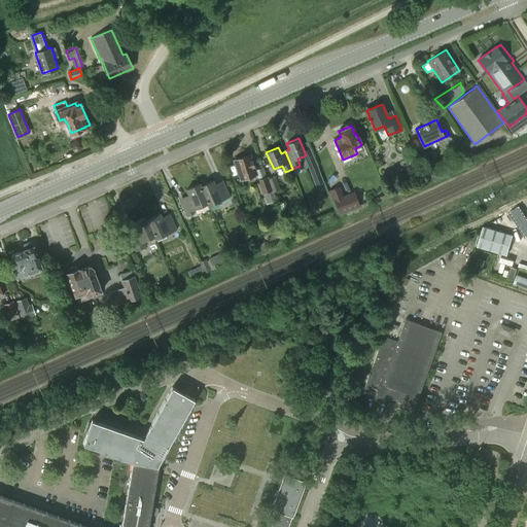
[(242,179),(256,174),(250,154),(235,160),(242,179)]
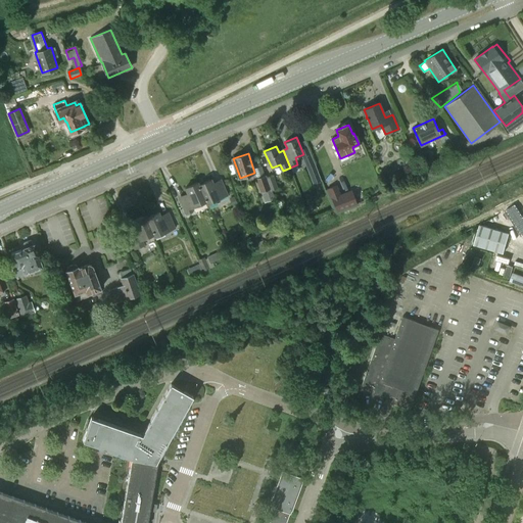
[(315,164),(314,164),(307,168),(313,183),(321,180),(315,164)]
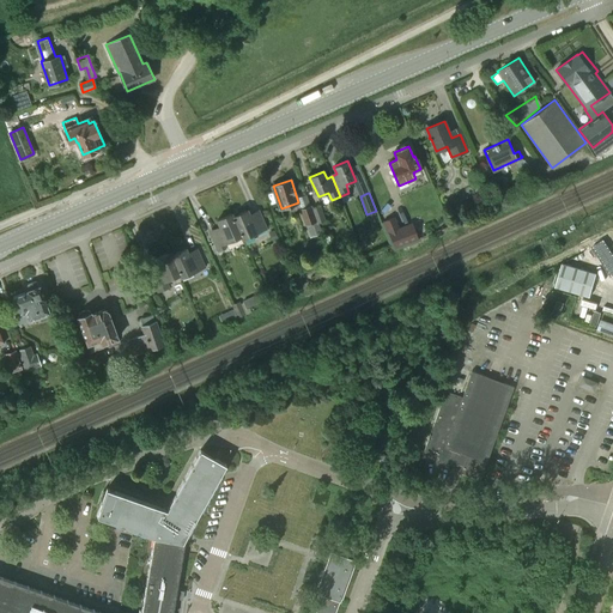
[(320,205),(311,208),(316,220),(317,223),(326,220),(320,205)]
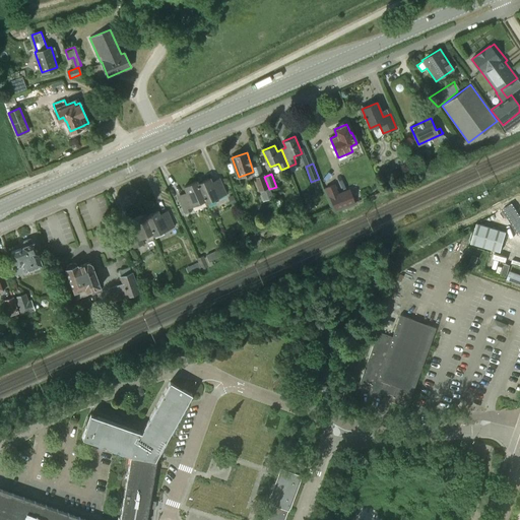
[(268,187),(264,177),(263,175),(254,178),(259,190),(268,187)]
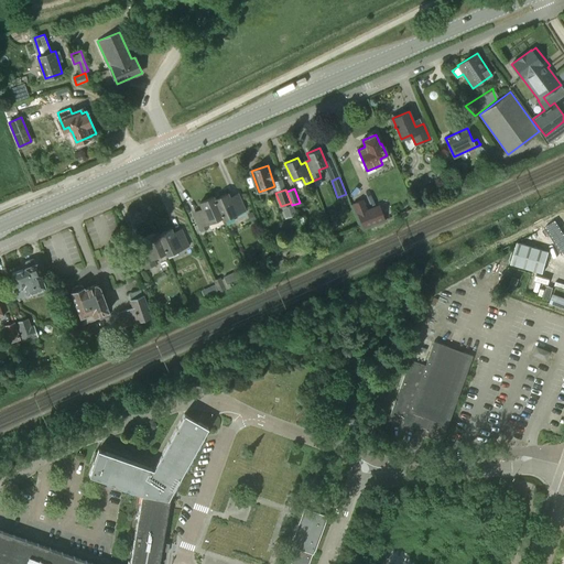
[(213,197),(221,218),(223,220),(246,210),(238,194),(229,197),(228,193),(215,198),(214,196),(213,197)]
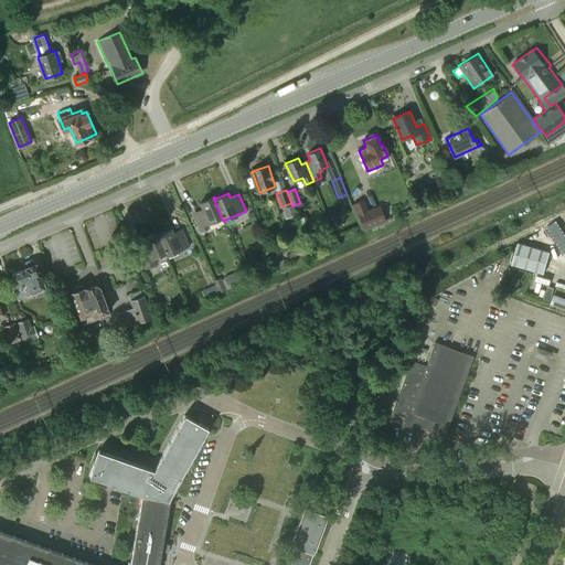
[(222,219),(213,198),(200,203),(204,212),(194,215),(201,232),(209,228),(206,225),(222,219)]
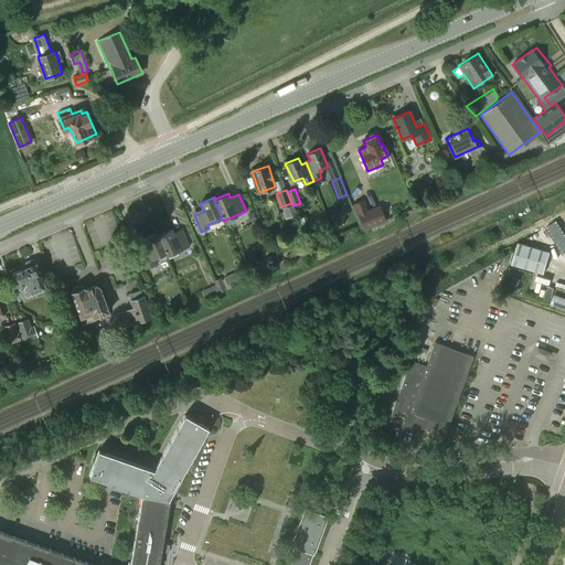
[(381,206),(372,210),(366,212),(362,202),(355,205),(366,228),(386,219),(381,206)]
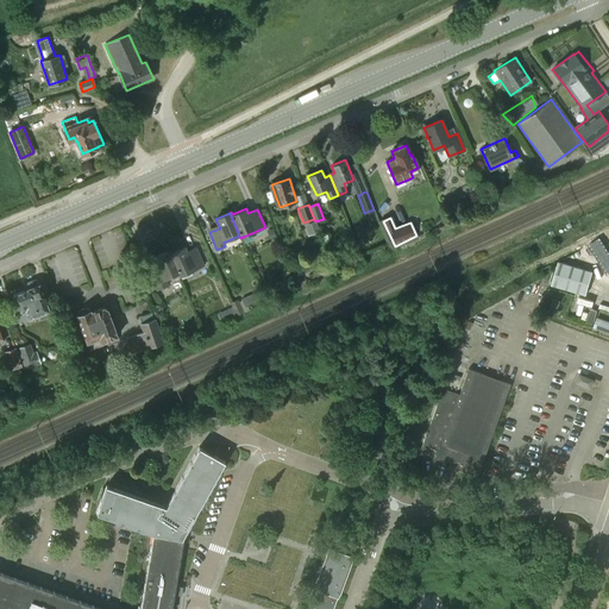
[(608,272),(608,252),(600,238),(588,246),(606,275),(608,272)]
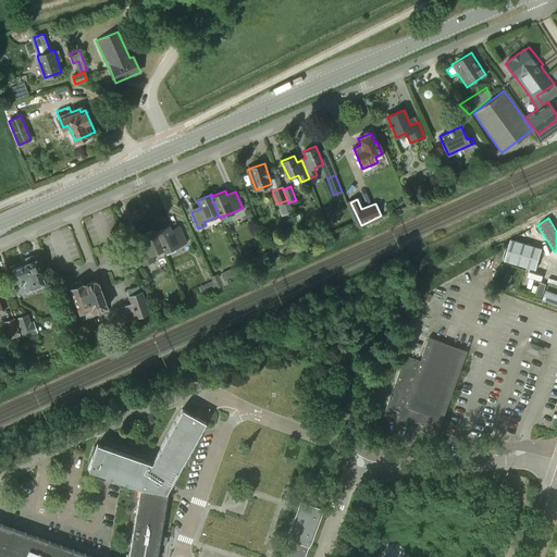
[(155,230),(163,250),(164,252),(186,243),(180,226),(171,230),(170,225),(156,232),(156,229),(155,230)]
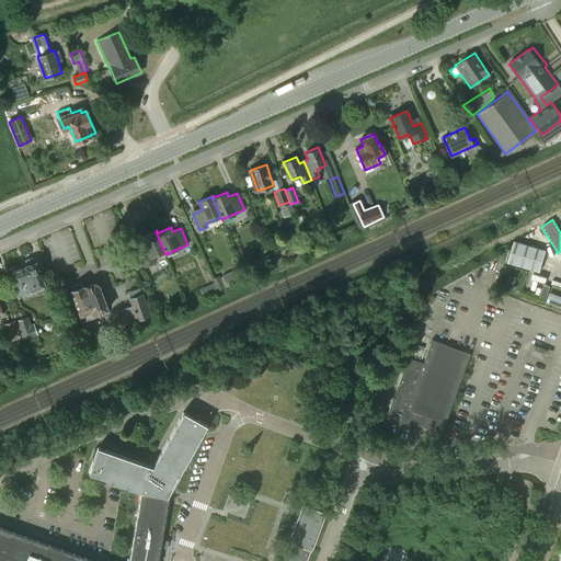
[(164,252),(156,231),(142,237),(146,245),(136,249),(145,267),(155,263),(152,256),(164,252)]
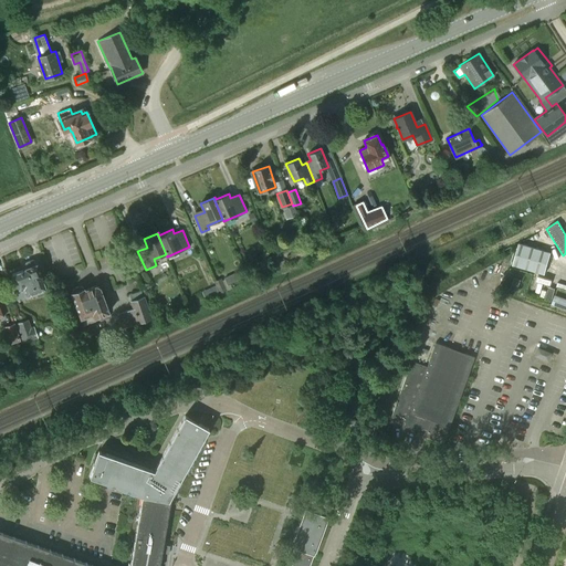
[(519,243),(512,265),(544,274),(551,253),(519,243)]
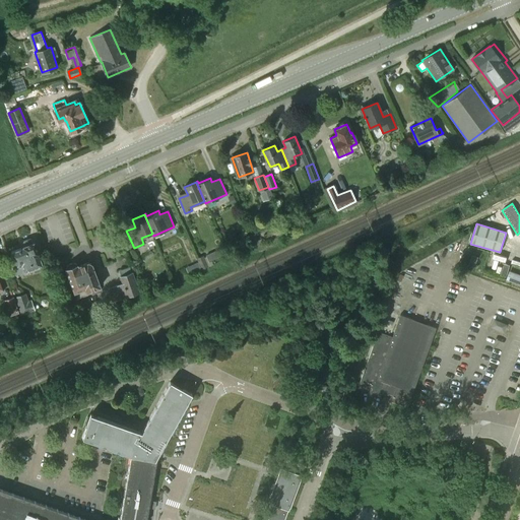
[(270,230),(273,237),(282,234),(278,226),(270,230)]
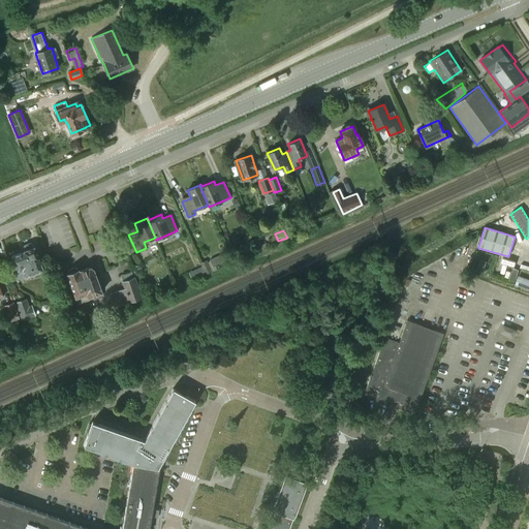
[(25,251),(21,252),(29,274),(32,273),(34,278),(44,274),(42,268),(38,257),(39,256),(33,243),(30,242),(24,244),(23,246),(25,251)]
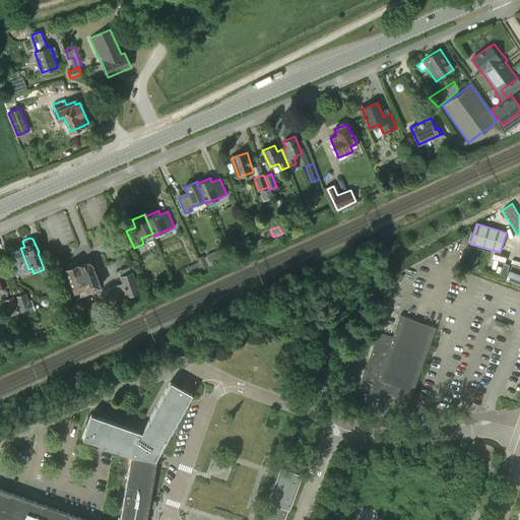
[(28,269),(20,248),(10,252),(14,261),(10,262),(15,274),(28,269)]
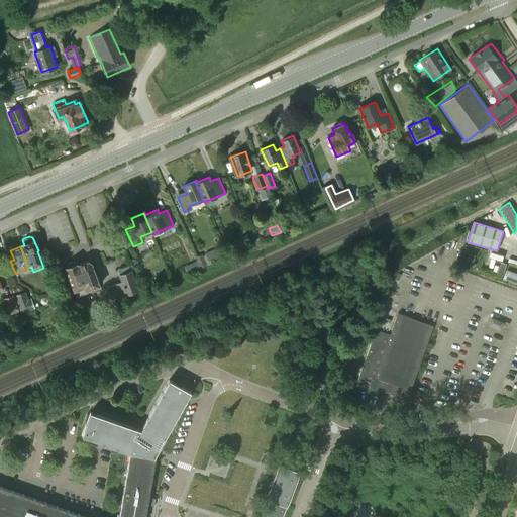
[(205,253),(207,260),(214,256),(211,250),(205,253)]
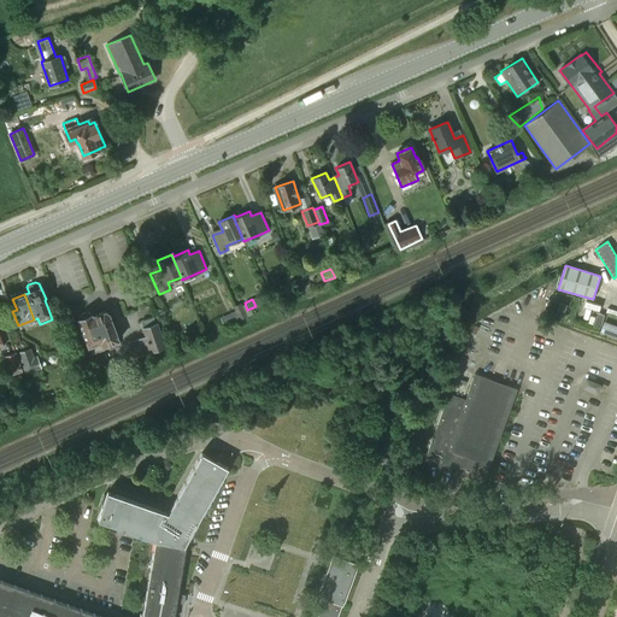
[(586,301),(580,318),(592,322),(594,317),(589,316),(593,305),(586,301)]
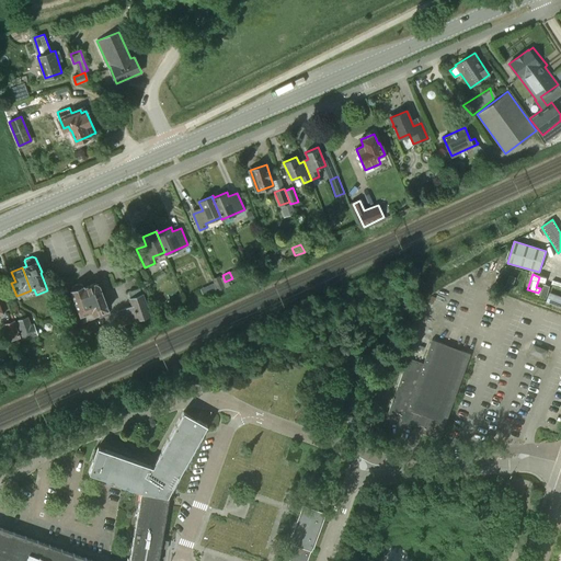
[(213,278),(218,290),(225,287),(219,276),(214,278),(213,278)]
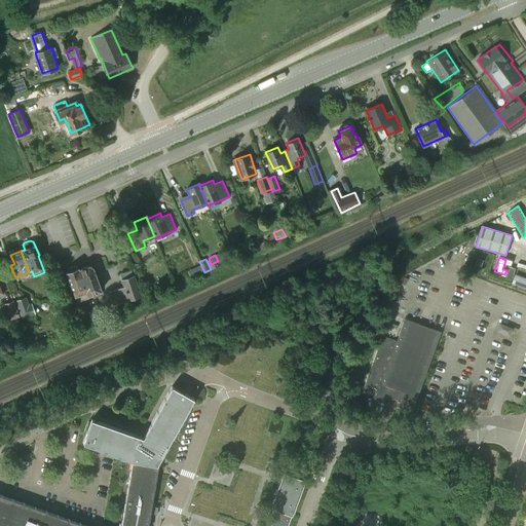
[(483,260),(478,259),(474,269),(480,270),(483,260)]
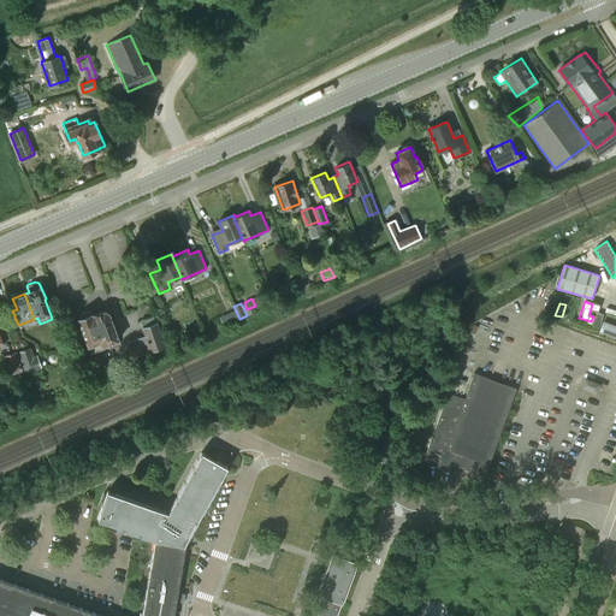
[(81,313),(78,318),(92,353),(104,349),(102,345),(107,344),(108,349),(119,345),(118,341),(119,339),(108,313),(105,311),(93,315),(92,313),(87,311),(81,313)]
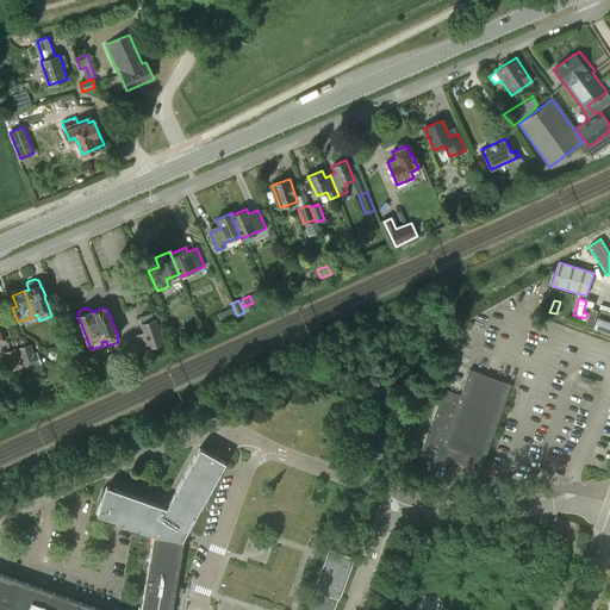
[(129,338),(134,353),(163,342),(156,319),(155,319),(153,312),(139,317),(142,324),(144,332),(129,338)]
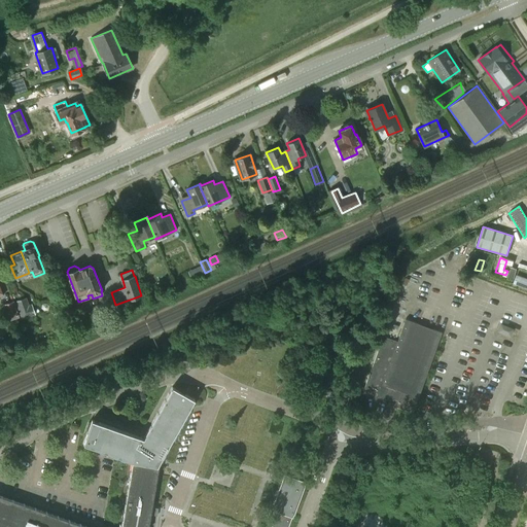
[(514,283),(526,287),(526,278),(517,275),(514,283)]
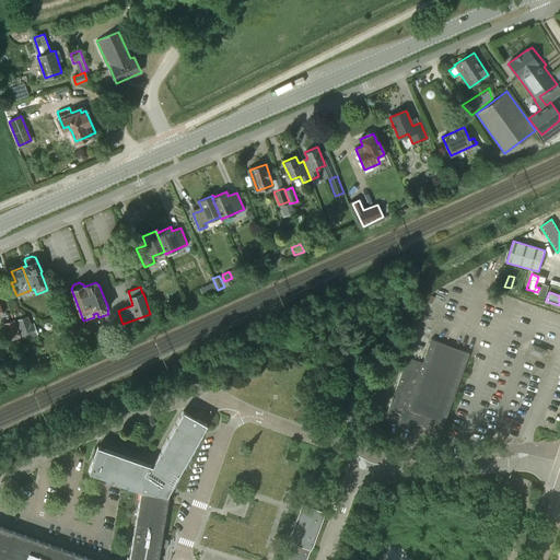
[(16,319),(23,338),(38,334),(35,324),(32,325),(28,316),(16,319)]
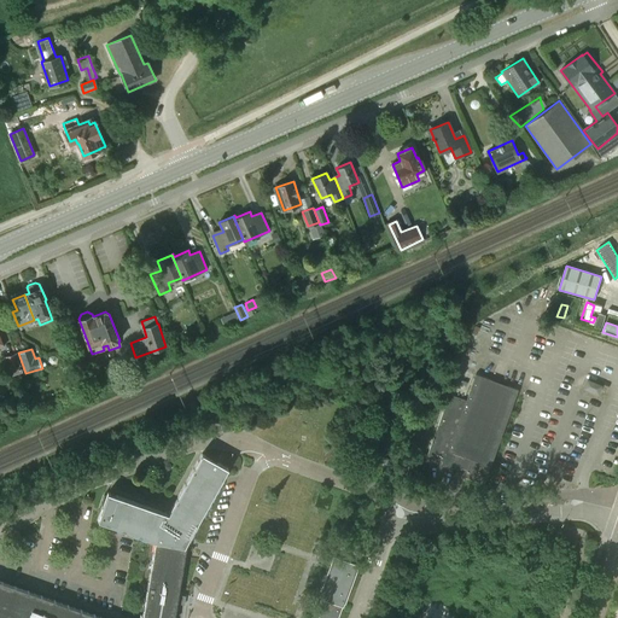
[(5,356),(11,374),(22,371),(16,353),(5,356)]
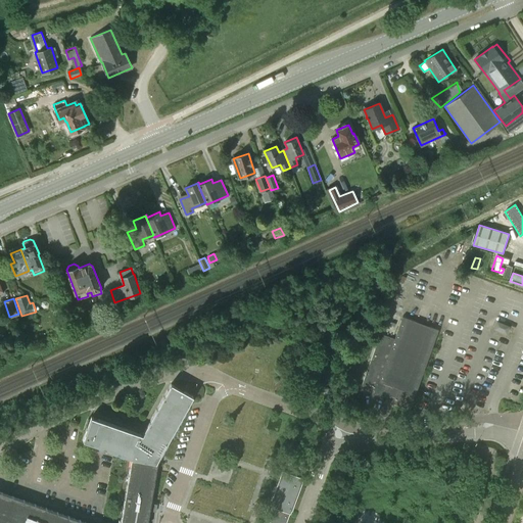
[(360,391),(363,392),(410,410),(439,329),(402,316),(394,338),(380,333),(360,391)]
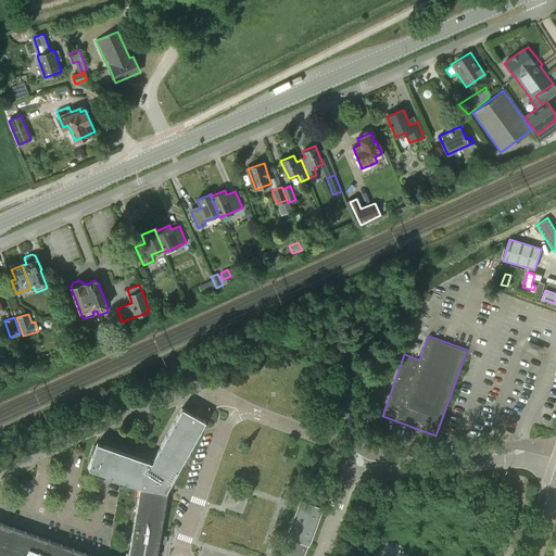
[(540,348),(528,343),(526,349),(538,354),(540,348)]
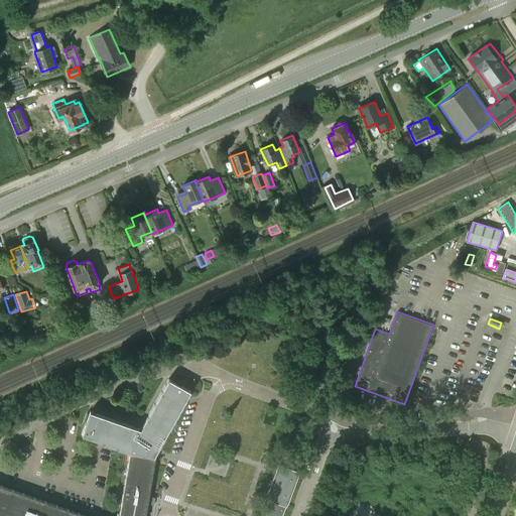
[(129,450),(155,455),(155,453),(190,391),(168,379),(140,428),(90,411),(82,434),(129,450)]
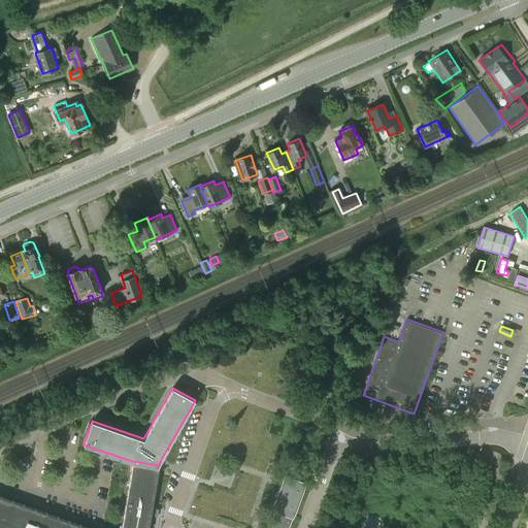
[(341,435),(347,424),(334,419),(330,430),(341,435)]
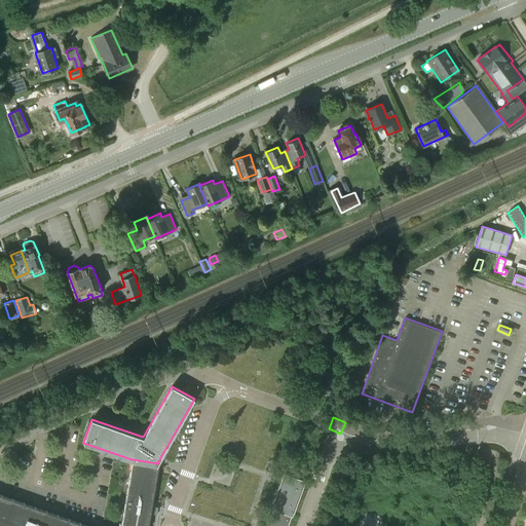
[(448,428),(462,428),(462,418),(449,418),(448,428)]
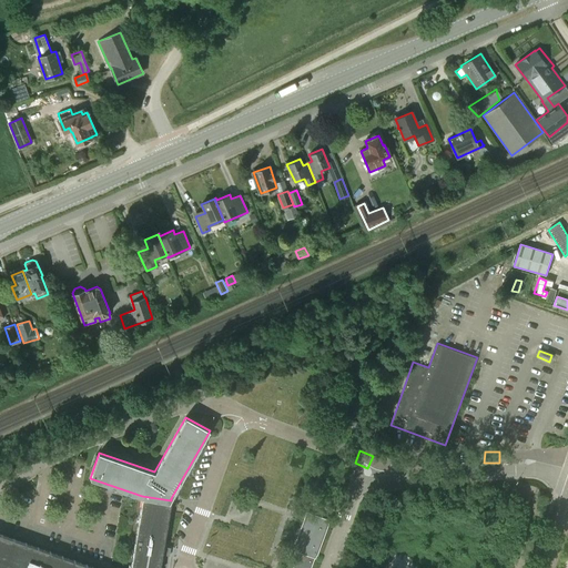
[(386,457),(386,468),(402,469),(403,458),(386,457)]
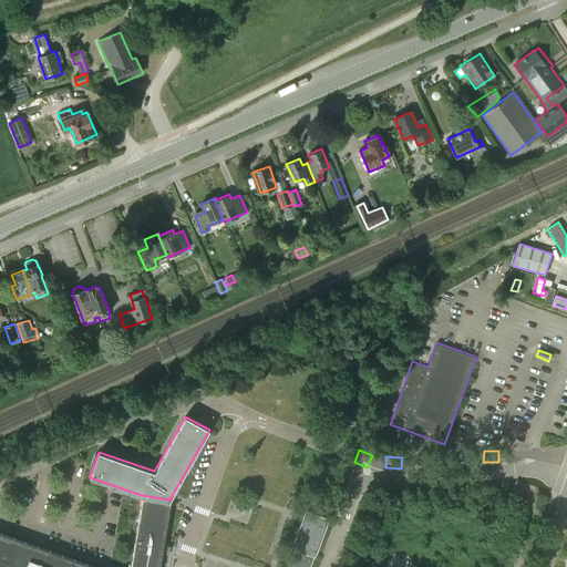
[(518,492),(533,496),(537,485),(522,481),(518,492)]
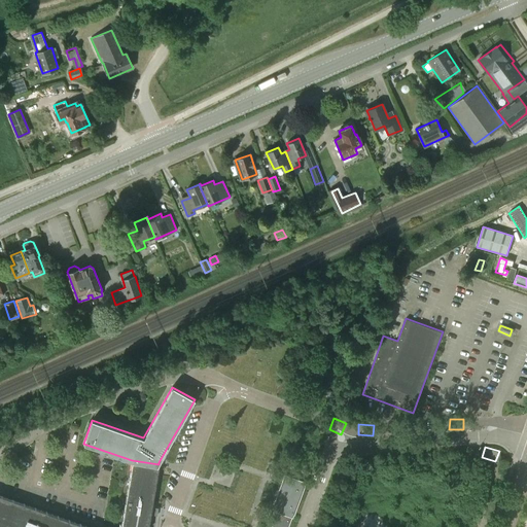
[(159,464),(132,460),(120,526),(91,526),(0,494),(0,526),(147,526),(150,515),(154,515),(155,507),(151,506),(159,464)]
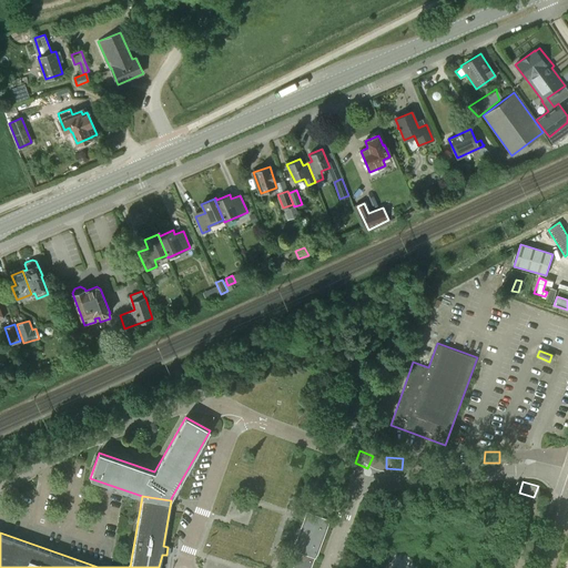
[(307,510),(305,515),(304,514),(292,546),(294,547),(293,549),(298,551),(292,567),(310,567),(314,557),(315,558),(328,518),(307,510)]
